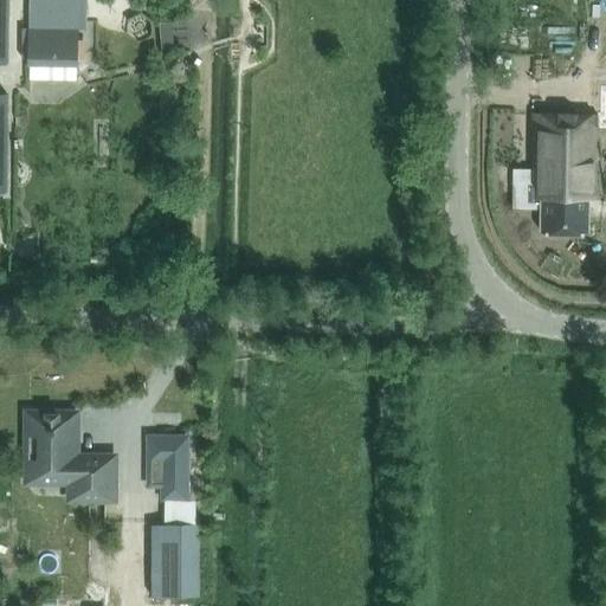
[(78,17),(47,15),(47,30),(31,30),(31,65),(78,66),(78,17)]
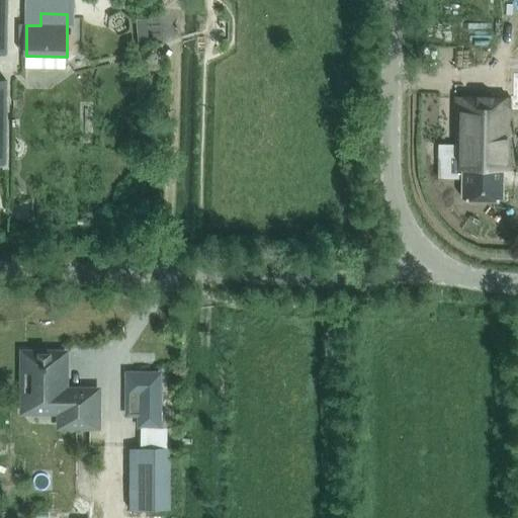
[(136,19),(138,47),(149,46),(147,18),(136,19)]
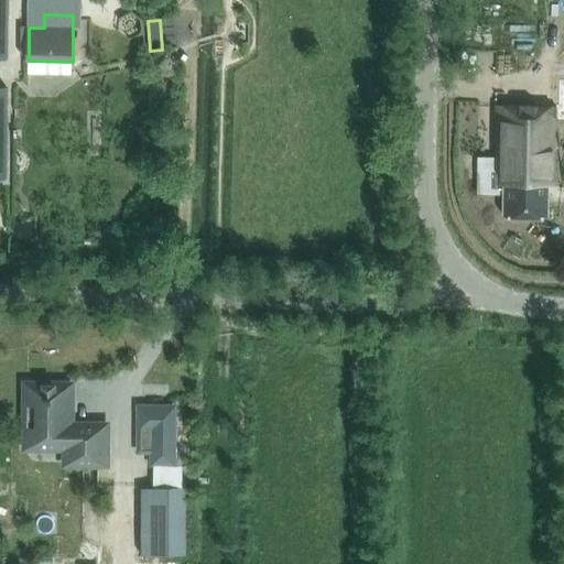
[(554,185),(555,109),(496,108),(495,169),(477,169),(477,195),(503,195),(502,214),(546,215),(546,185),(554,185)]
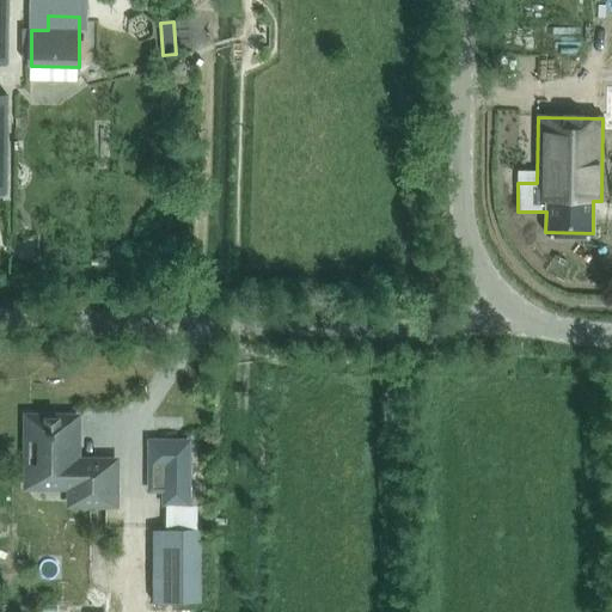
[(26,484),(50,484),(71,484),(71,501),(112,501),(114,460),(74,460),(75,416),(51,416),(48,412),(35,412),(31,416),(28,416),(26,484)]
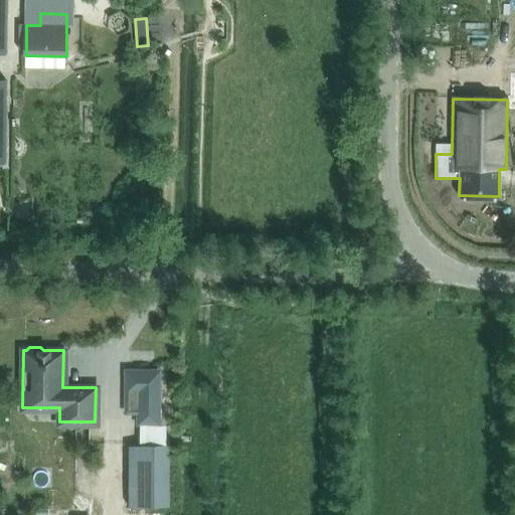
[(139,420),(156,420),(156,371),(128,371),(128,395),(124,395),(124,409),(139,409),(139,420)]
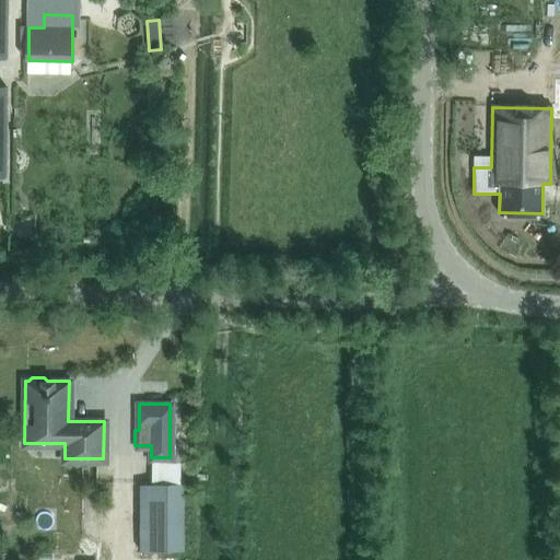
[(159,483),(159,550),(184,550),(184,483),(159,483)]
